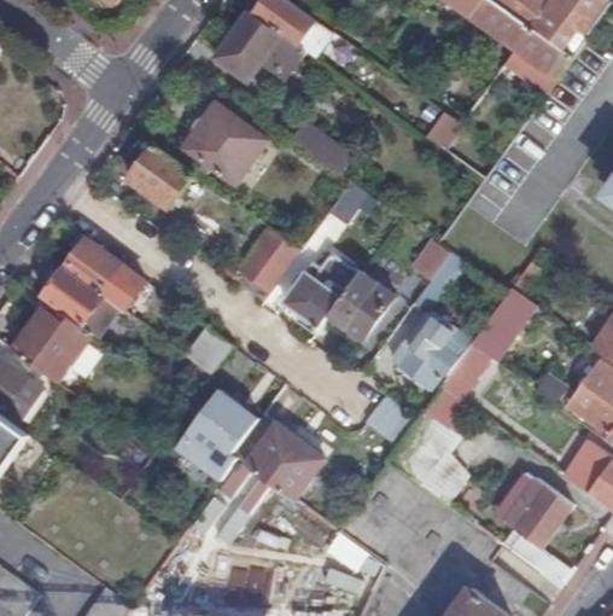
[(290,3),(286,0),(263,0),(254,13),(307,50),(316,57),(333,34),(332,33),(290,3)]
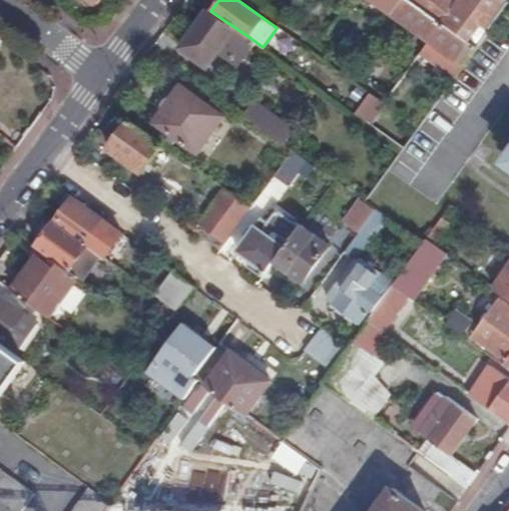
[(372,0),(392,14),(402,0),(372,0)]
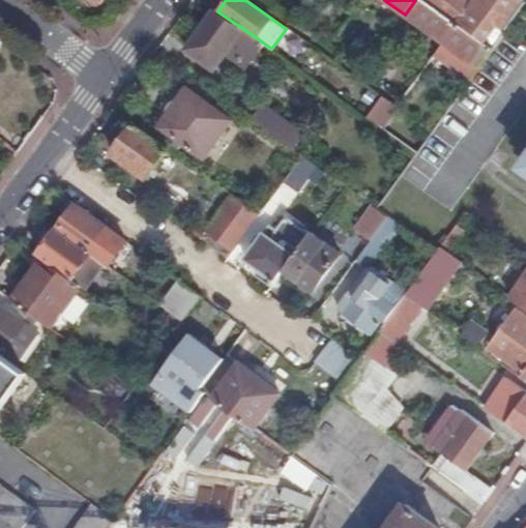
[(442,41),(456,21),(427,0),(415,0),(405,15),(442,41)]
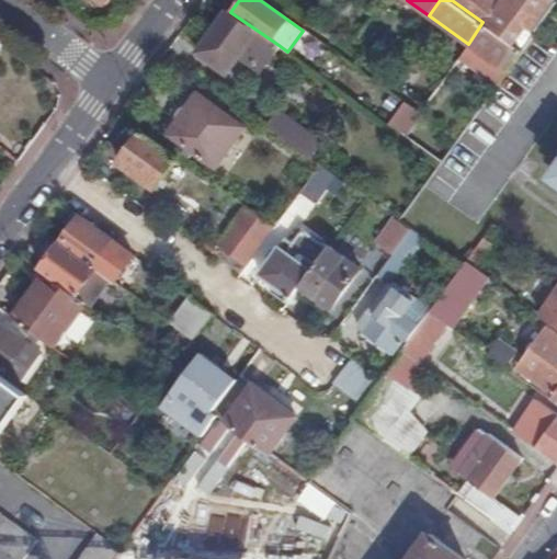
[(452,0),(482,22),(522,49),(536,29),(555,0),(452,0)]
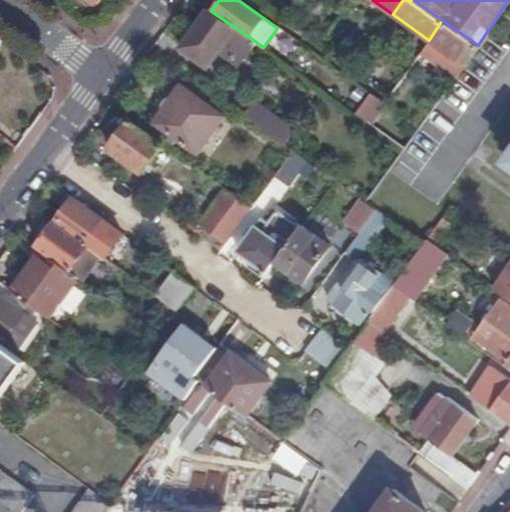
[(211,11),(208,8),(180,47),(206,67),(219,50),(238,64),(255,41),(211,11)]
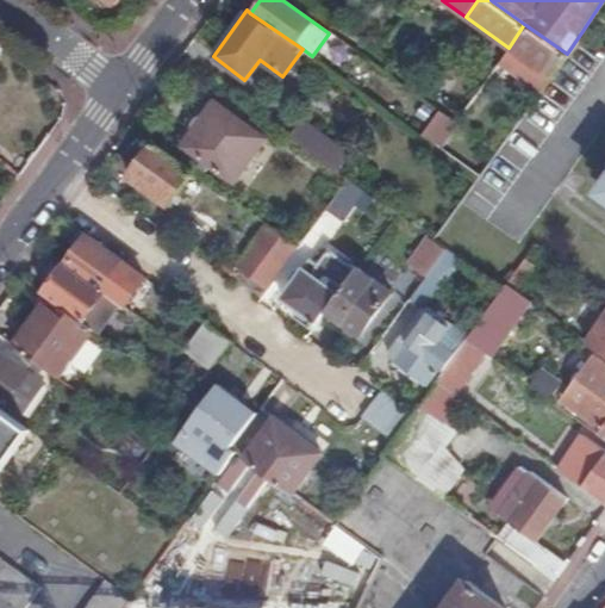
[(538,92),(567,54),(524,24),(509,48),(498,62),(538,92)]
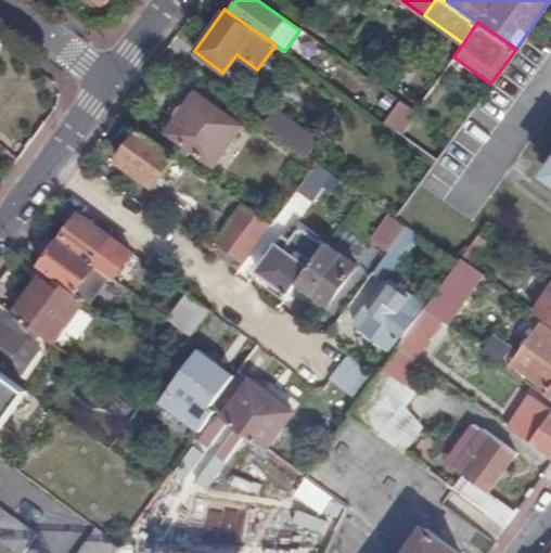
[(165,133),(213,166),(242,126),(194,92),(165,133)]
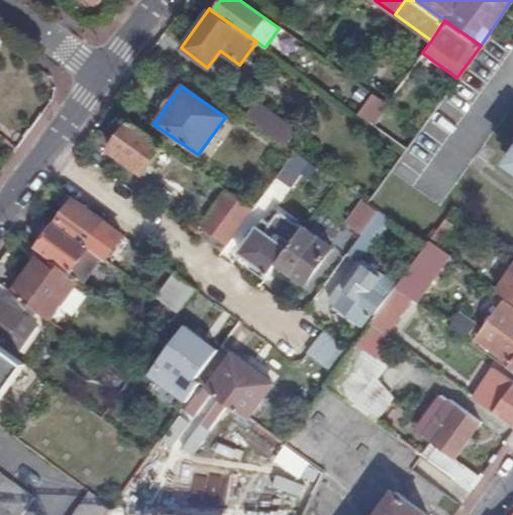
[(372,94),(366,101),(379,110),(384,103),(372,94)]
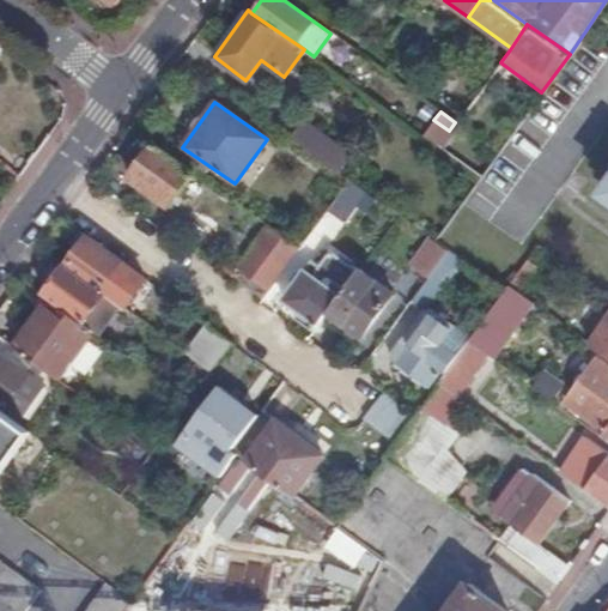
[(302,120),(290,137),(339,171),(350,155),(302,120)]
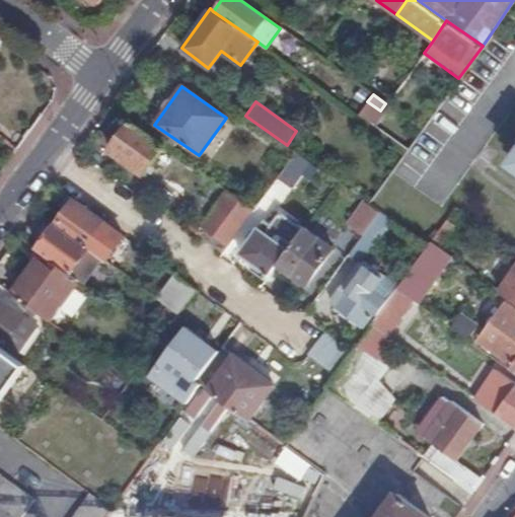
[(367,101),(358,115),(371,124),(380,111),(367,101)]
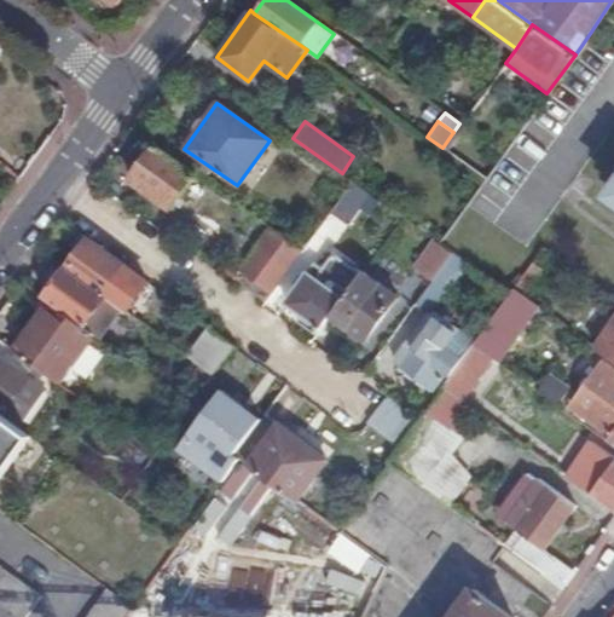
[(195,173),(155,144),(131,178),(171,207),(195,173)]
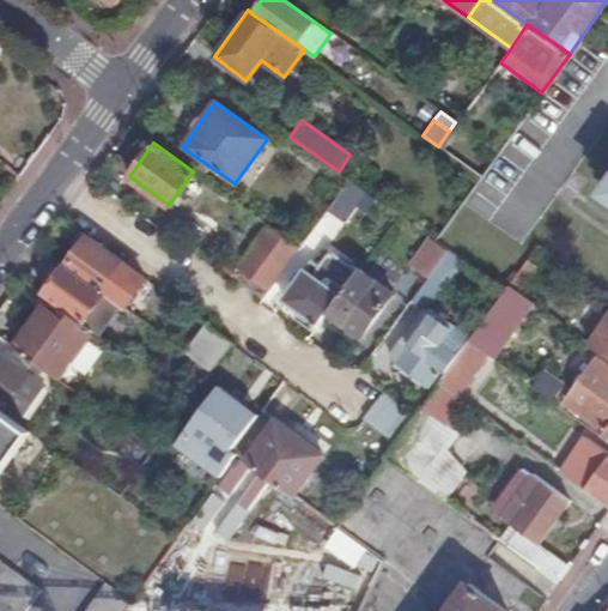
[(365,191),(350,180),(328,209),(344,221),(365,191)]
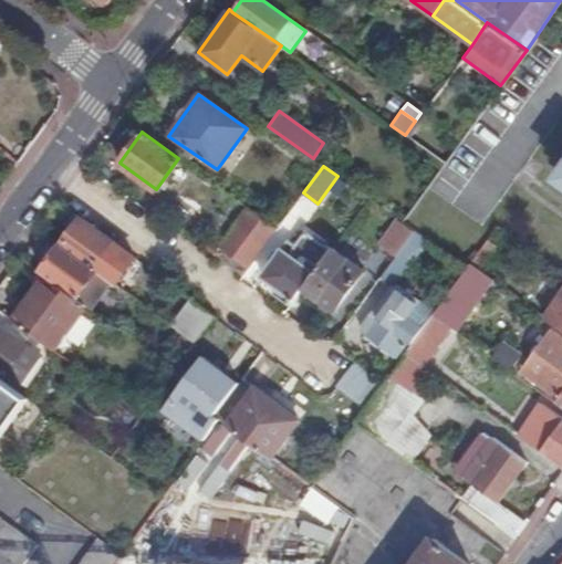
[(212,254),(242,275),(277,228),(248,207),(212,254)]
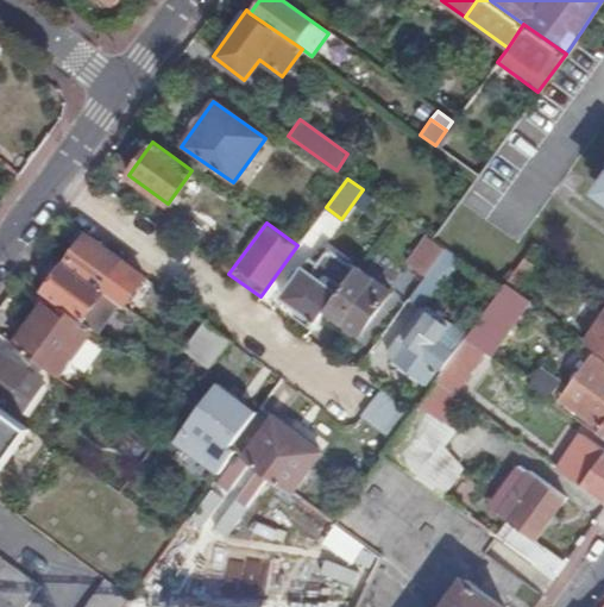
[(86,235),(64,263),(112,299),(121,306),(143,276),(86,235)]
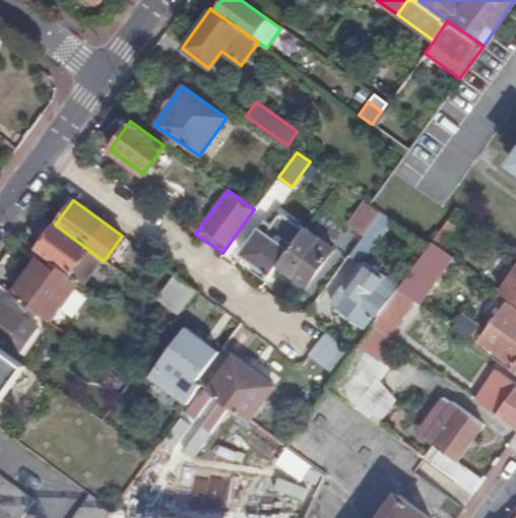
[(363,234),(378,211),(363,201),(347,222),(363,234)]
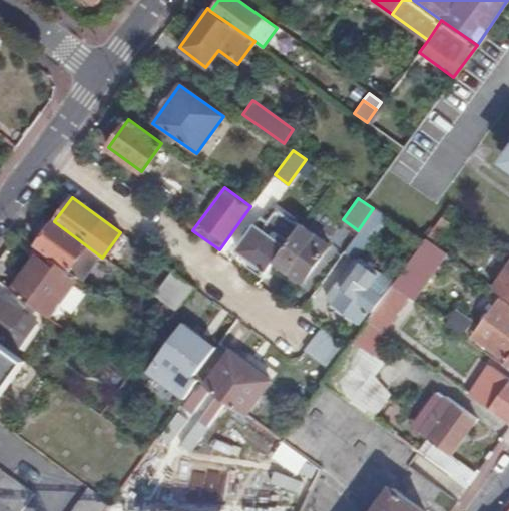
[(358,230),(356,232),(366,240),(368,242),(387,217),(374,208),(373,208),(358,230)]
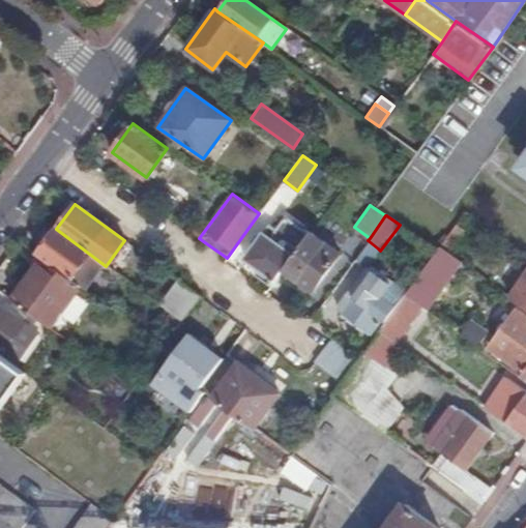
[(255,275),(270,286),(282,269),(309,234),(285,216),(275,229),(269,226),(245,259),(259,269),(255,275)]
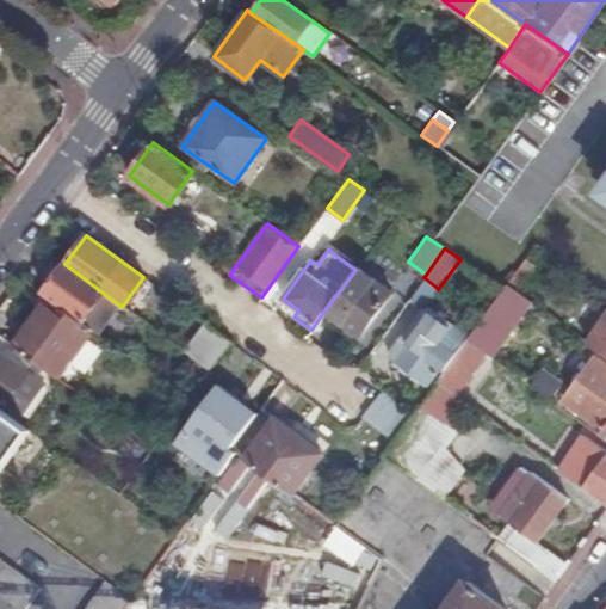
[(112,300),(65,264),(43,293),(48,296),(88,326),(91,328),(112,300)]
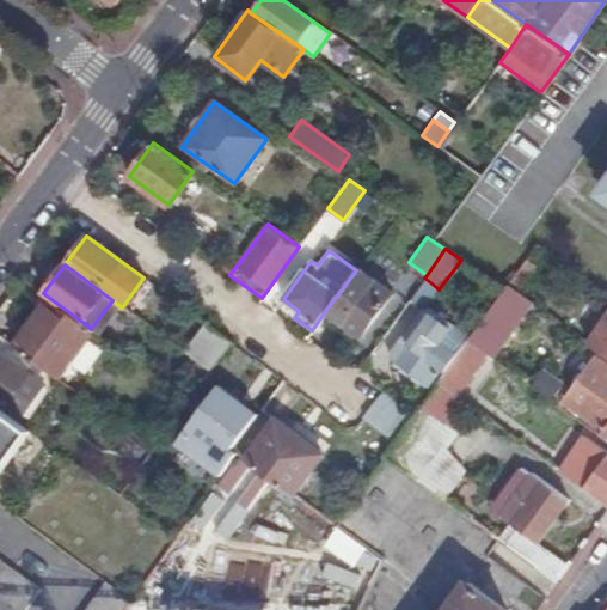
[(359,268),(327,312),(360,336),(392,293),(359,268)]
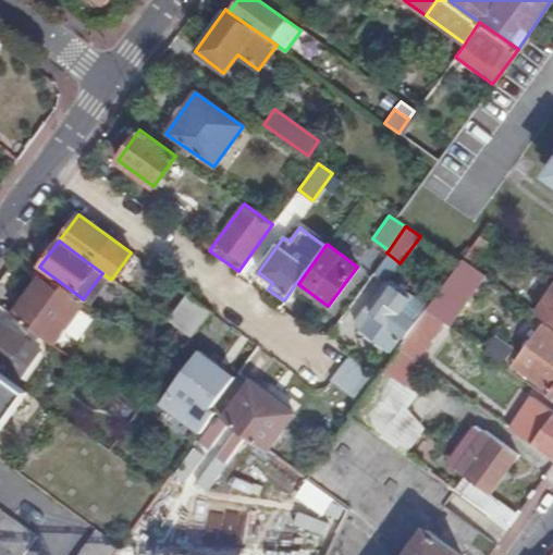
[(386,253),(372,273),(384,281),(384,280),(397,261),(386,253)]
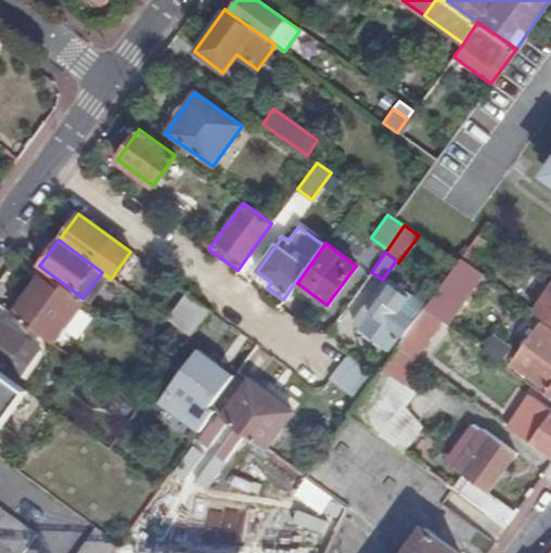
[(425,308),(440,320),(446,324),(483,273),(461,257),(458,262),(427,304),(425,308)]
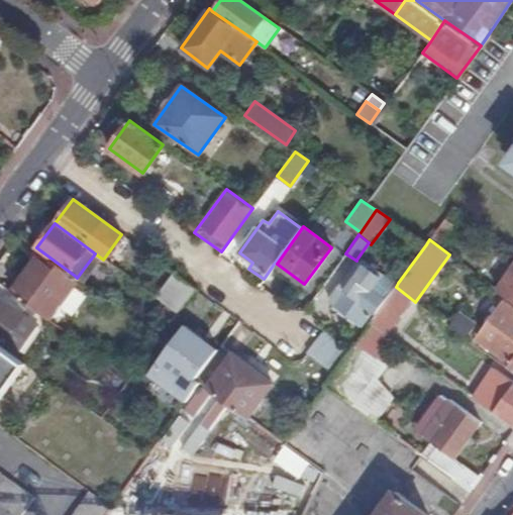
[(40,250),(11,292),(45,317),(75,276),(40,250)]
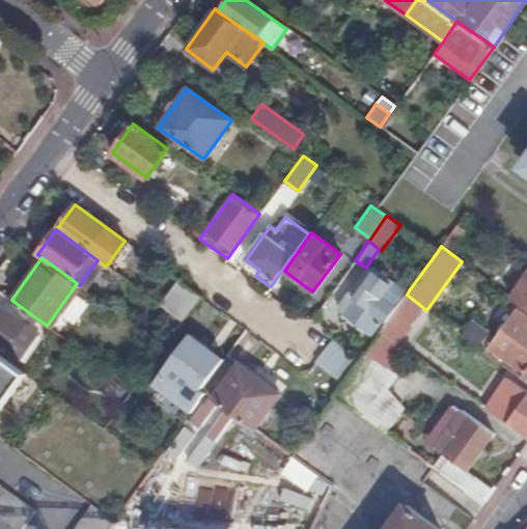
[(366,267),(366,268),(357,280),(355,279),(337,303),(344,308),(340,315),(344,318),(345,317),(369,334),(376,327),(378,328),(383,322),(380,319),(381,318),(386,323),(399,304),(386,294),(392,283),(373,270),(372,271),(366,267)]
